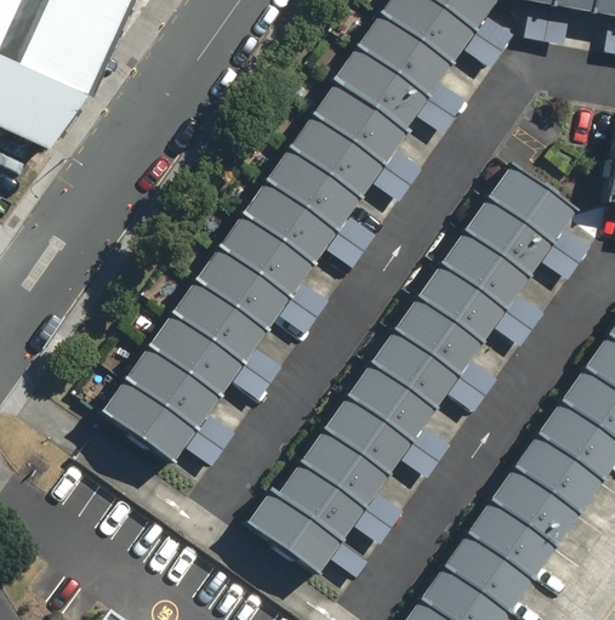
[(0,0),(0,129),(49,151),(90,95),(130,0),(0,0)]
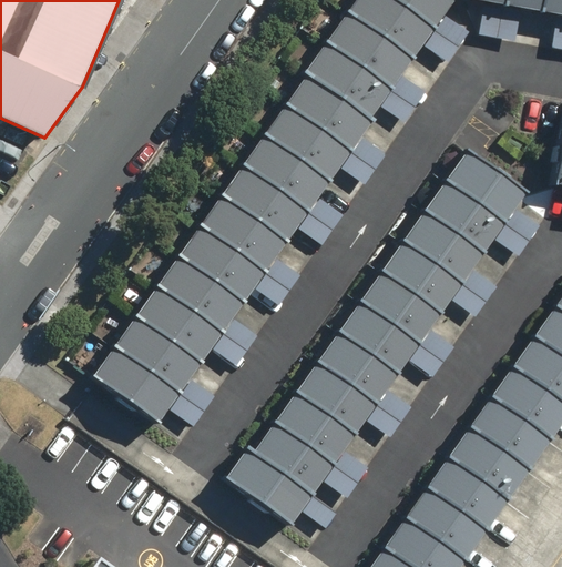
[(356,0),(91,376),(156,422),(452,0),(356,0)]
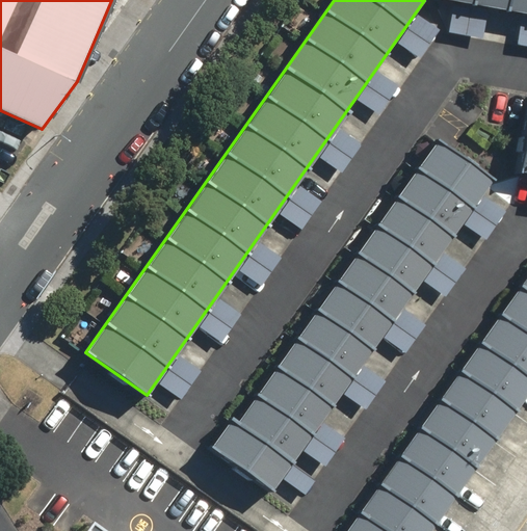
[(526,0),(449,0),(526,14),(526,0)]
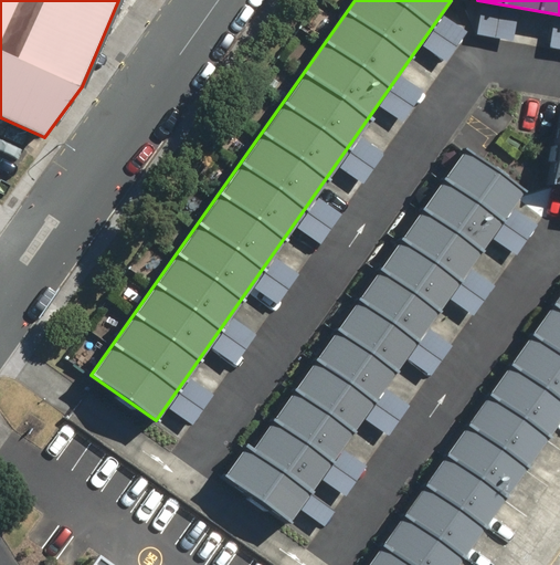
[(485,10),(481,35),(517,42),(521,17),(485,10)]
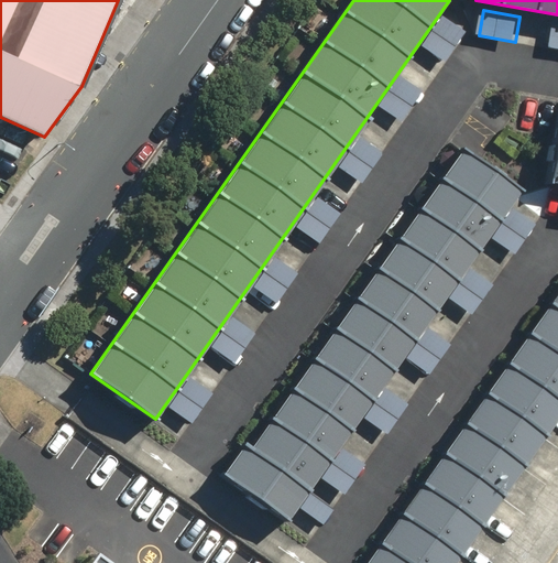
[(446,19),(426,47),(448,63),(468,33),(446,19)]
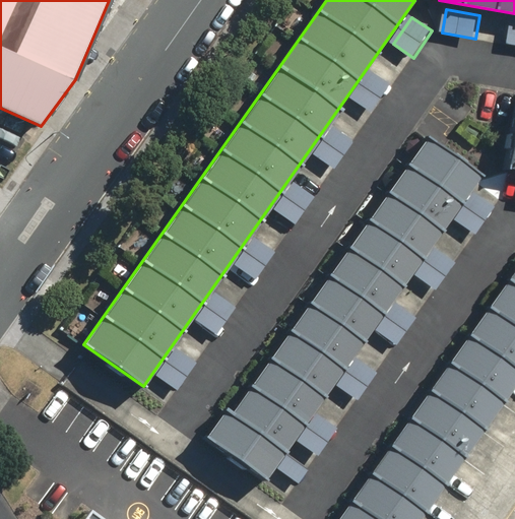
[(373,70),(353,98),(374,111),(393,84),(373,70)]
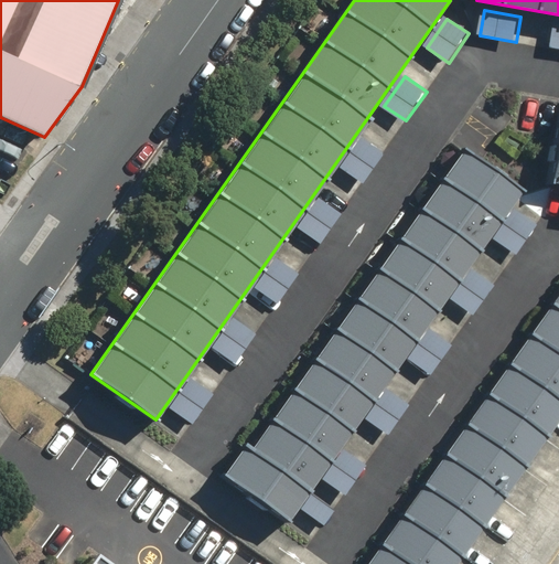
[(365,139),(344,168),(366,183),(386,153),(365,139)]
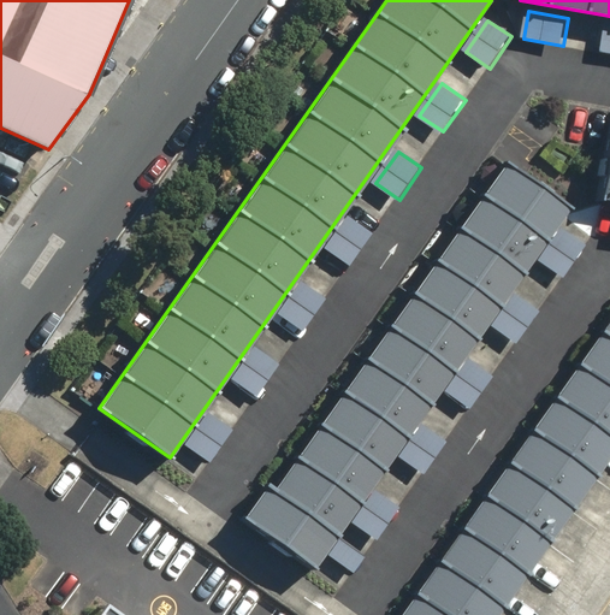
[(268,486),(246,519),(317,569),(570,208),(505,163),(276,491),(268,486)]
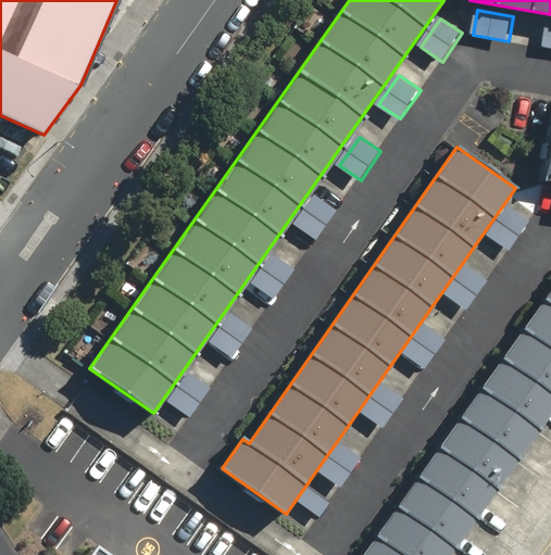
[(318,198),(298,226),(320,241),(340,212),(318,198)]
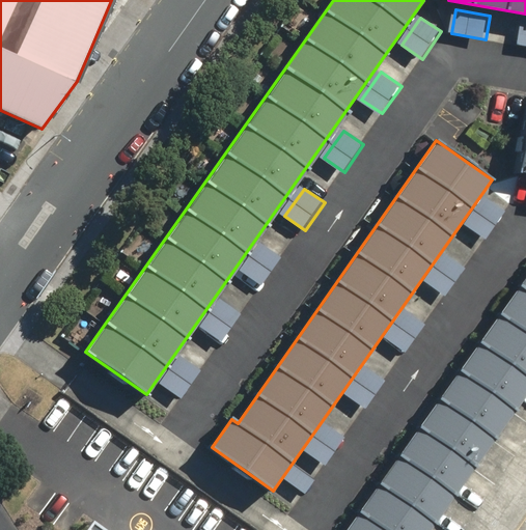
[(487,198),(467,225),(488,240),(506,212),(487,198)]
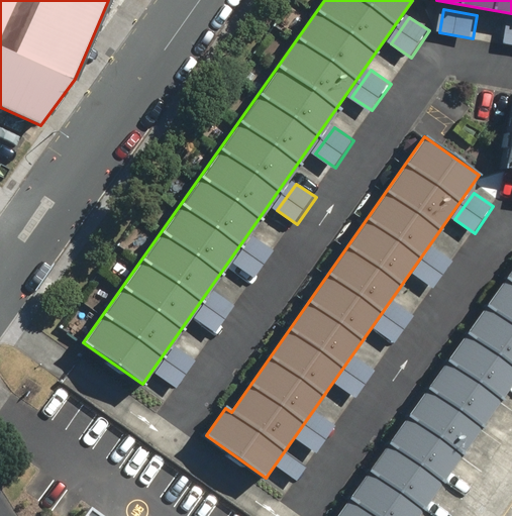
[(254,236),(235,263),(256,277),(274,249),(254,236)]
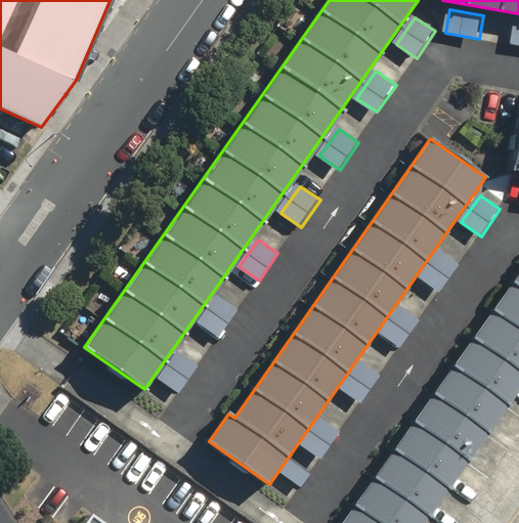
[(440,251),(421,278),(441,292),(461,265),(440,251)]
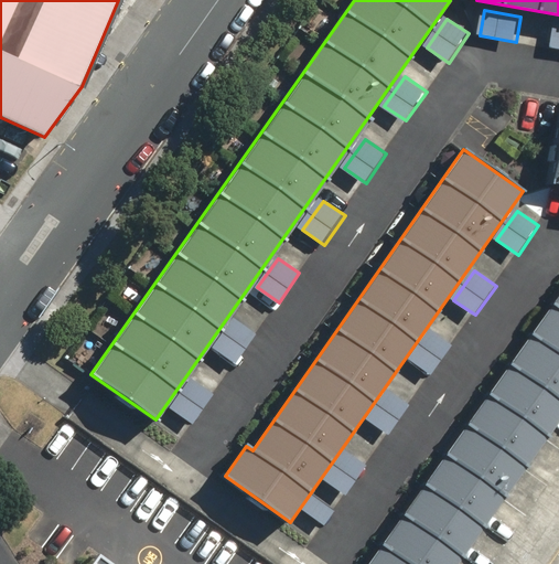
[(558,295),(369,563),(457,563),(558,418),(558,295)]
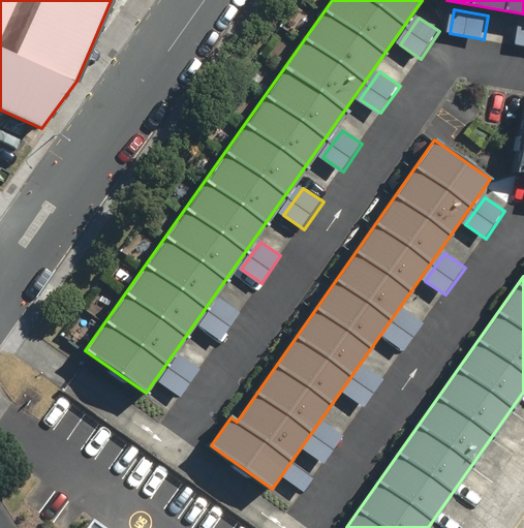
[(221,298),(203,325),(223,339),(242,312),(221,298)]
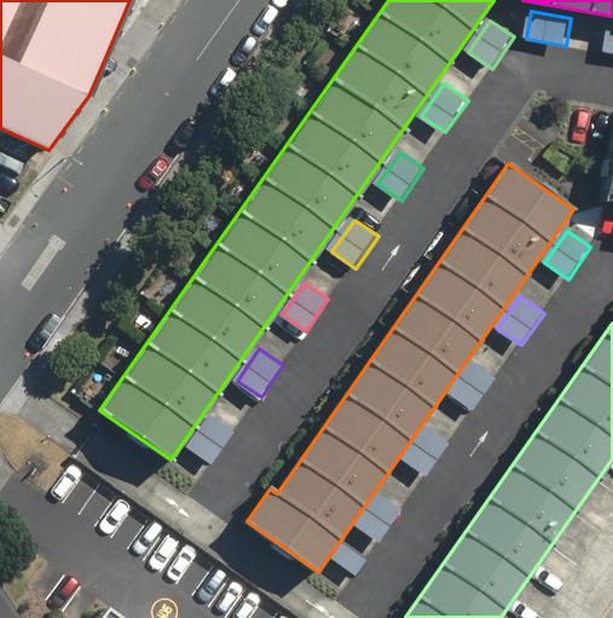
[(475,362),(454,394),(476,411),(499,379),(475,362)]
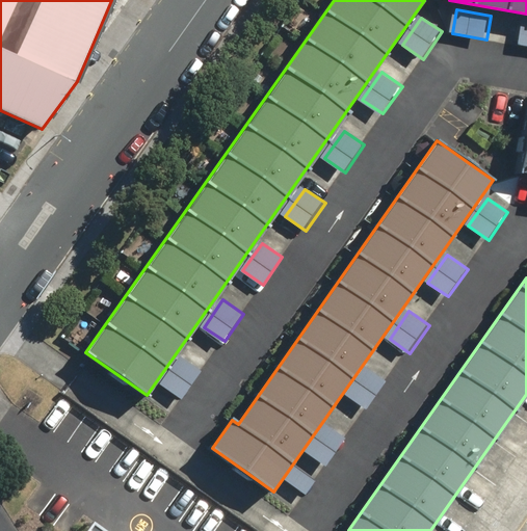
[(183,356),(164,385),(185,398),(204,371),(183,356)]
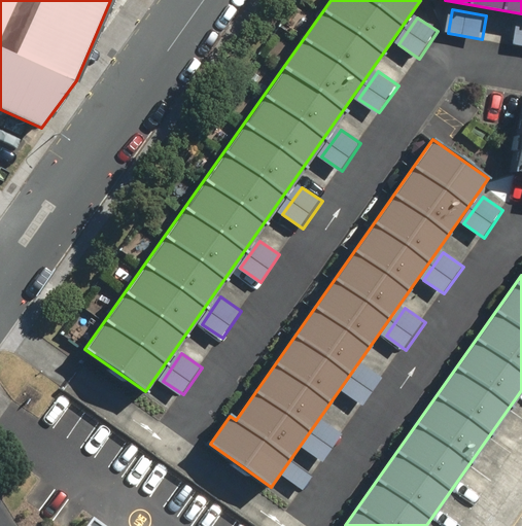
[(364,363),(346,391),(367,405),(385,378),(364,363)]
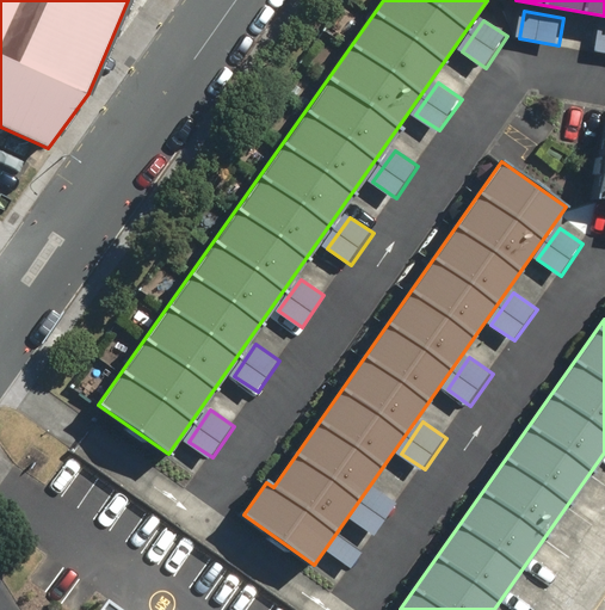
[(377,486),(356,518),(378,534),(401,503),(377,486)]
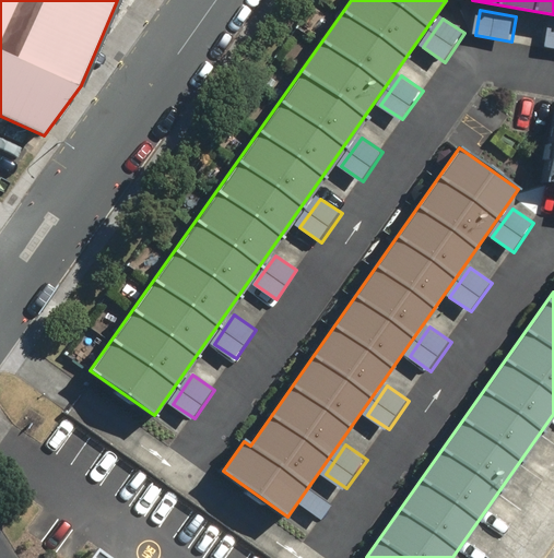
[(315,489),(305,503),(327,518),(337,503),(315,489)]
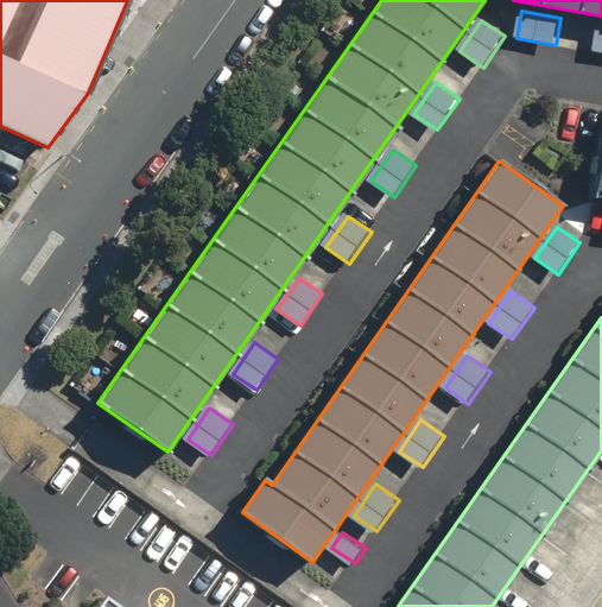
All buildings are outlined.
